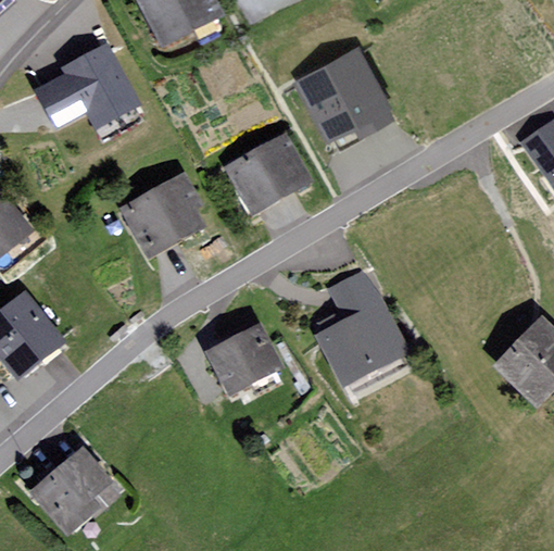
[(137,0),(162,49),(227,16),(218,0),(137,0)]
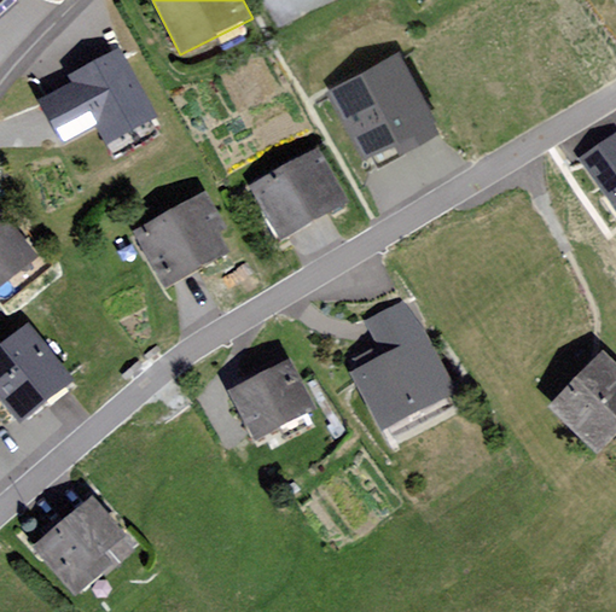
[(395,46),(326,85),(364,153),(396,134),(402,144),(439,123),(395,46)]
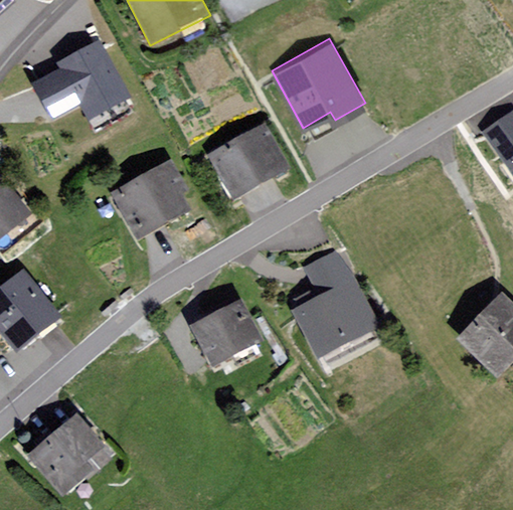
[(59,68),(32,82),(51,120),(80,105),(88,119),(129,97),(99,39),(56,61),(59,68)]
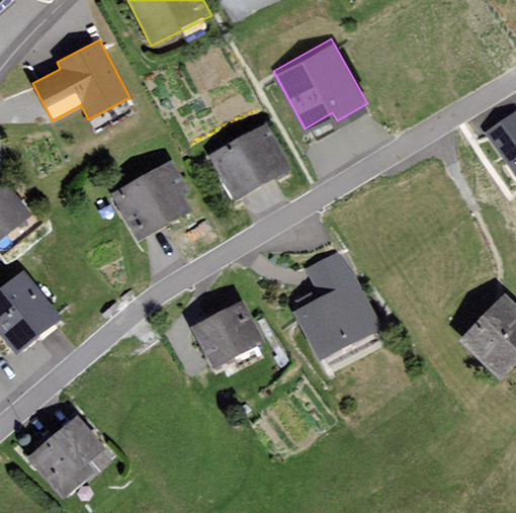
[(515,105),(515,104),(482,126),(515,179),(515,105)]
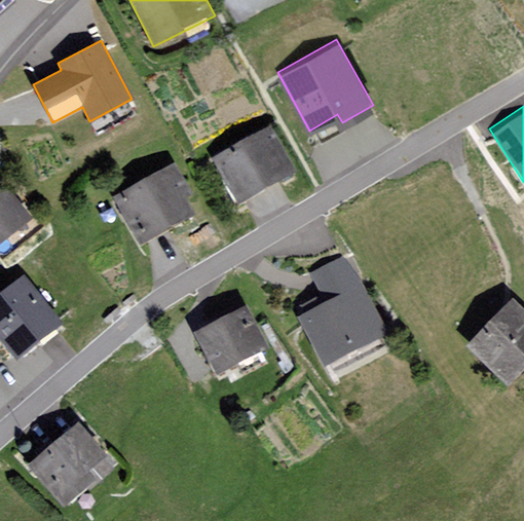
[(270,123),(212,156),(237,203),(297,172),(270,123)]
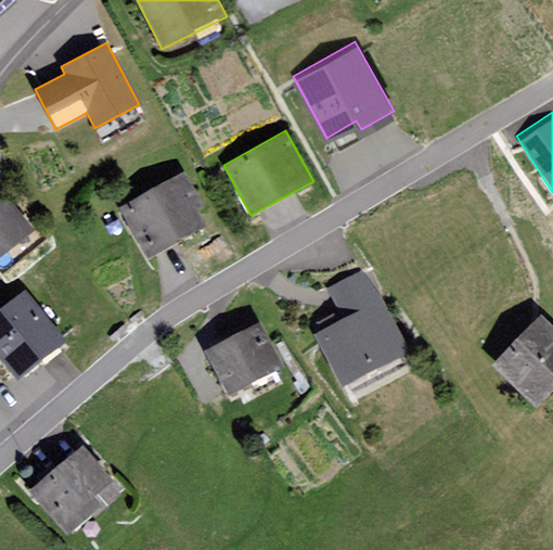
[(183,170),(120,206),(150,255),(206,222),(196,206),(203,203),(183,170)]
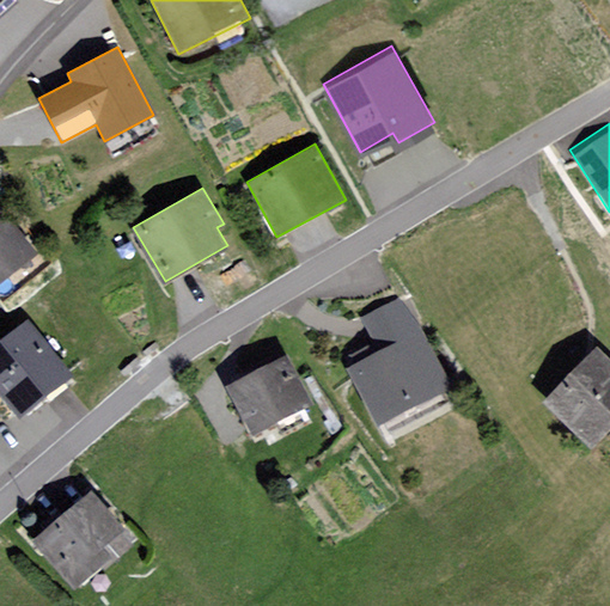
[(0,294),(42,262),(0,207),(0,294)]
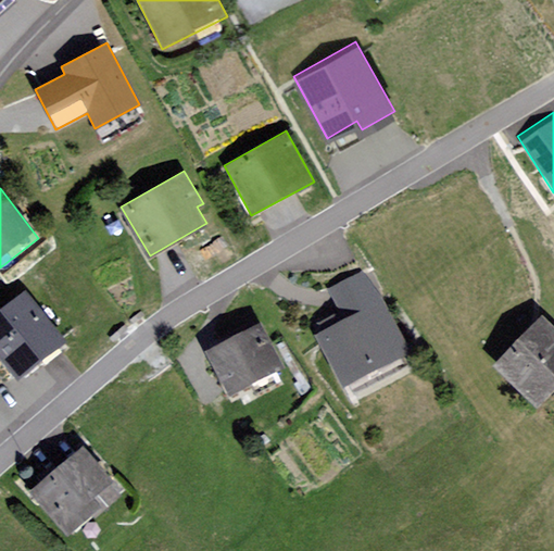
[(26,289),(0,309),(0,357),(17,378),(66,341),(26,289)]
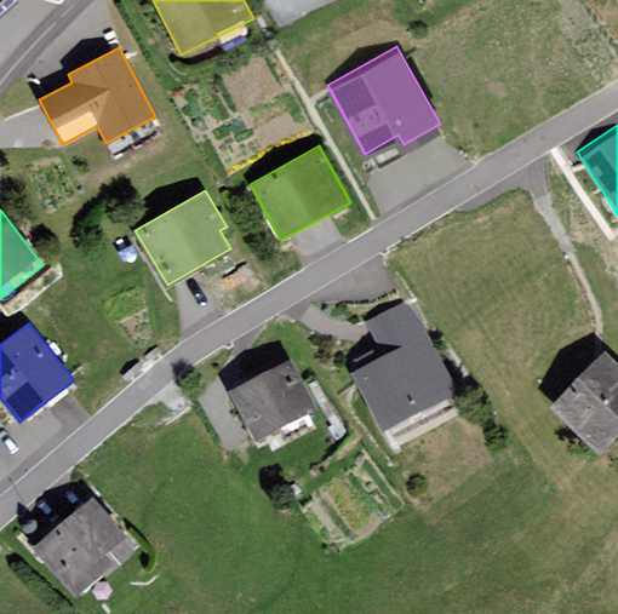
[(425,333),(350,371),(379,430),(455,392),(425,333)]
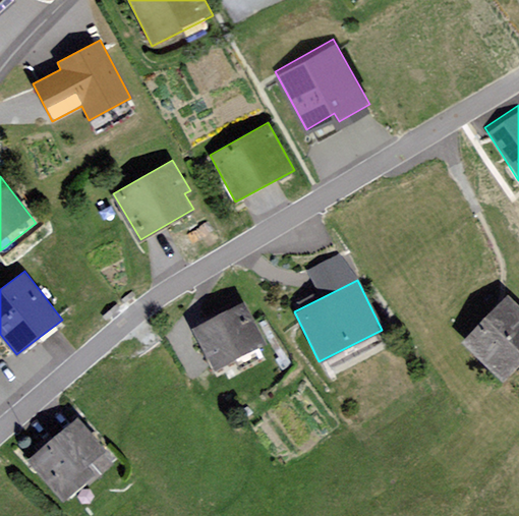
[(518,304),(508,293),(465,337),(508,378),(518,365),(518,304)]
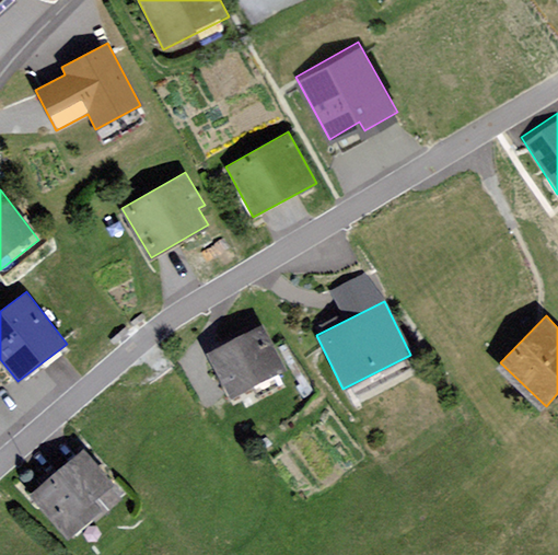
[(262,324),(206,354),(229,396),(285,367),(262,324)]
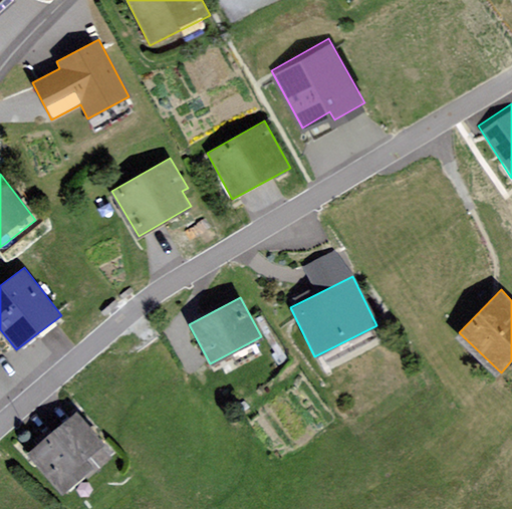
[(77,410),(28,452),(65,496),(96,469),(88,460),(106,444),(77,410)]
